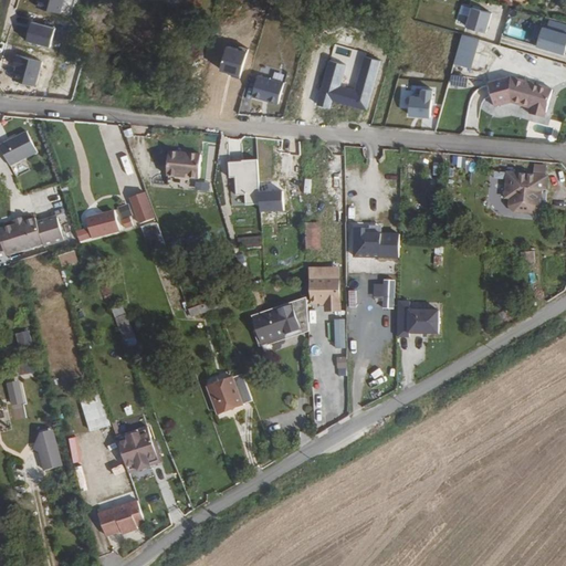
[(467,28),(486,33),(492,13),(472,8),(467,28)]
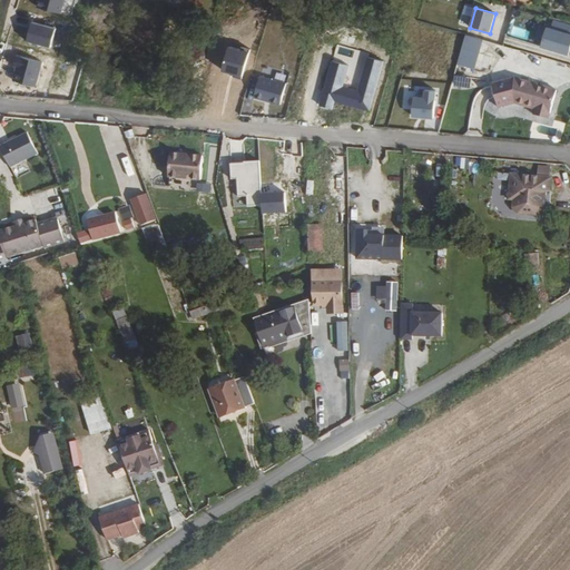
[(541,47),(568,55),(569,48),(569,35),(547,28),(541,47)]
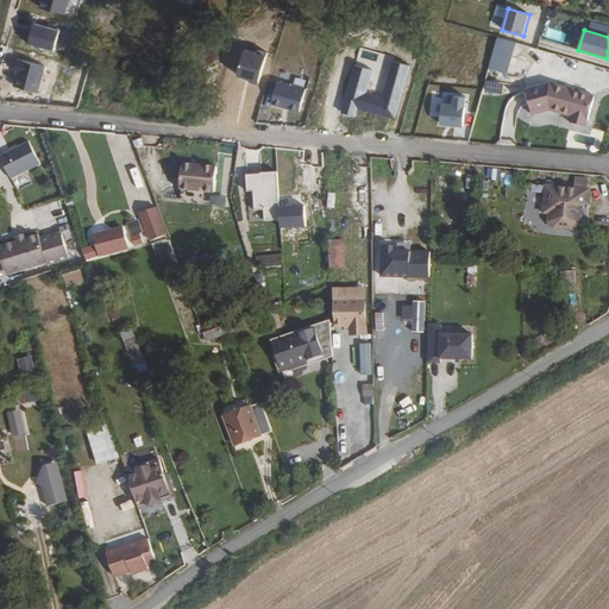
[(506,75),(514,44),(496,38),(488,70),(506,75)]
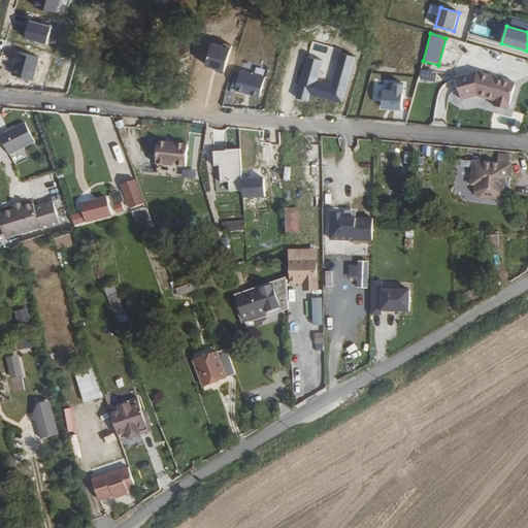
[(223,45),(212,42),(206,64),(217,67),(216,69),(224,71),(231,44),(224,42),(223,45)]
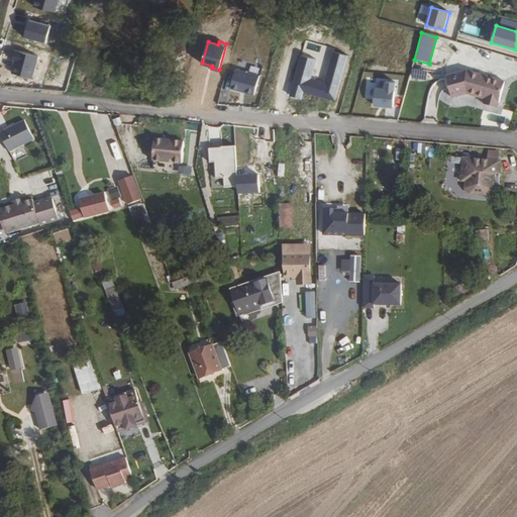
[(33,77),(39,55),(16,48),(14,59),(16,60),(12,71),(33,77)]
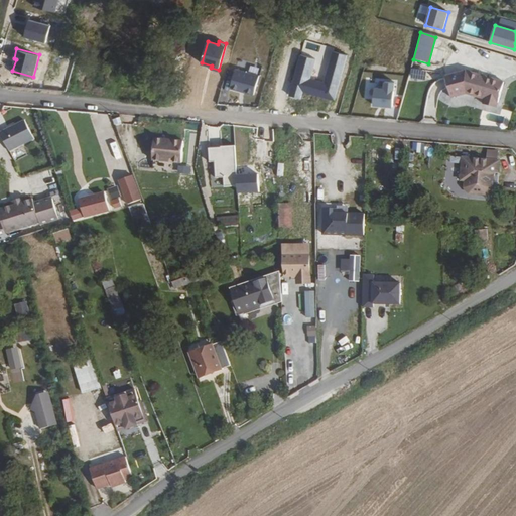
[(299,65),(290,96),(301,99),(303,91),(336,100),(345,66),(331,61),(323,92),(307,88),(313,69),(299,65)]
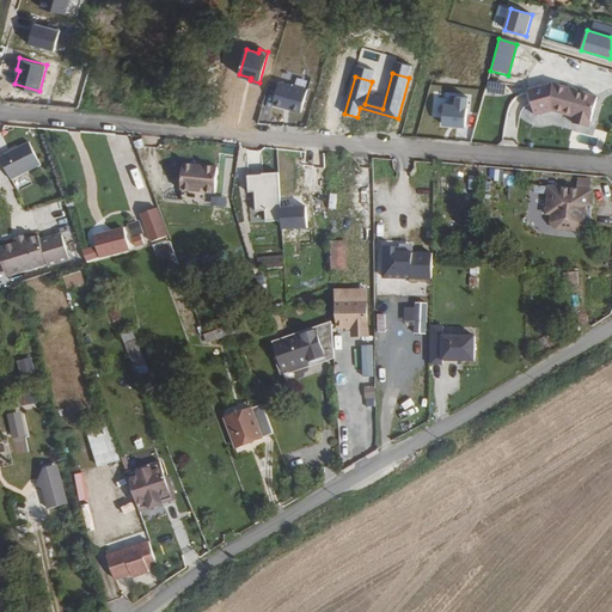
[(301,114),(308,91),(280,83),(274,106),(301,114)]
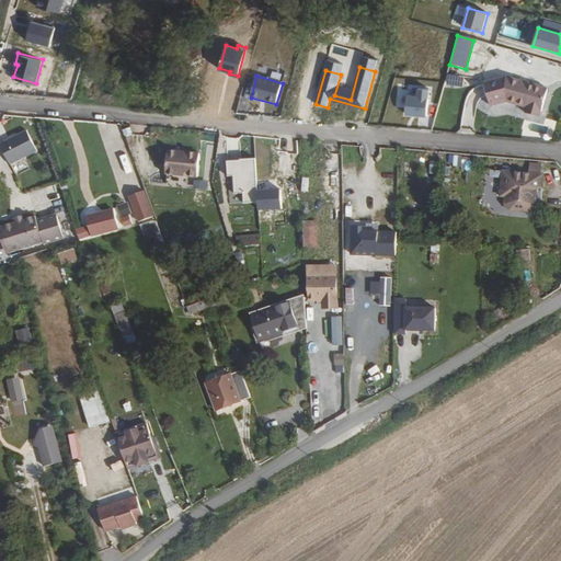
[(462,79),(447,76),(446,81),(461,86),(462,79)]
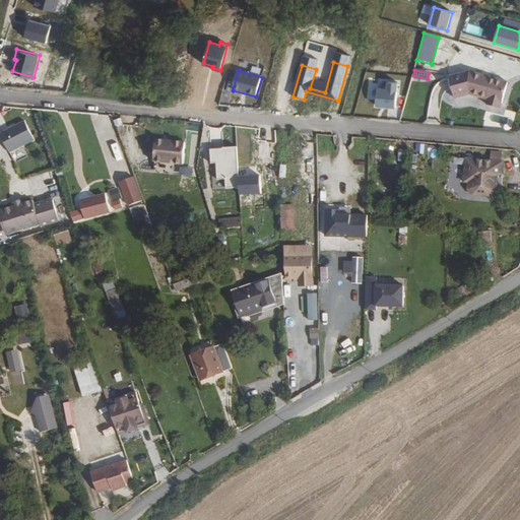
[(501,113),(508,86),(470,75),(450,80),(455,102),(469,98),(489,104),(486,109),(501,113)]
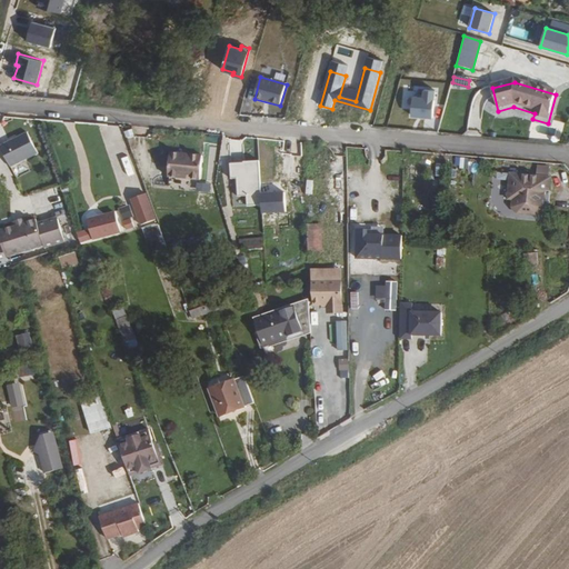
[(409,117),(433,118),(435,91),(420,90),(420,98),(410,98),(409,117)]
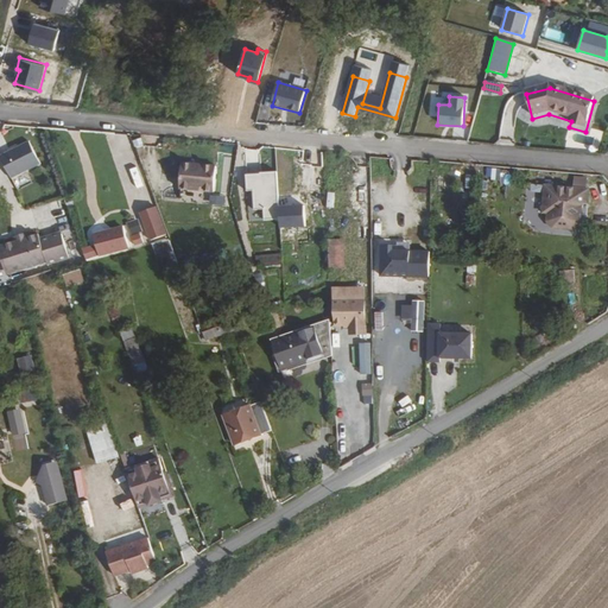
[(0,154),(12,178),(42,163),(30,140),(0,154)]
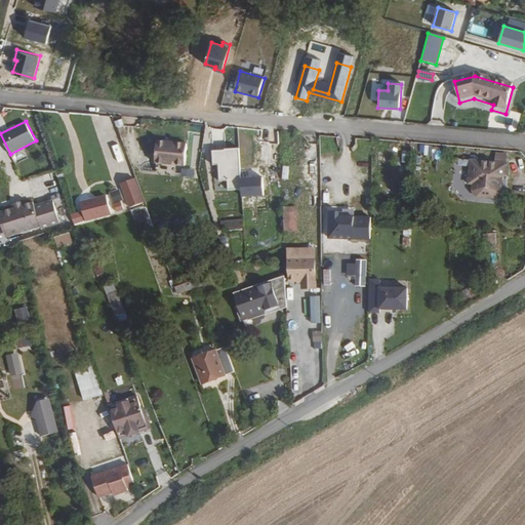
[(185,166),(187,144),(166,143),(166,147),(157,146),(155,164),(185,166)]
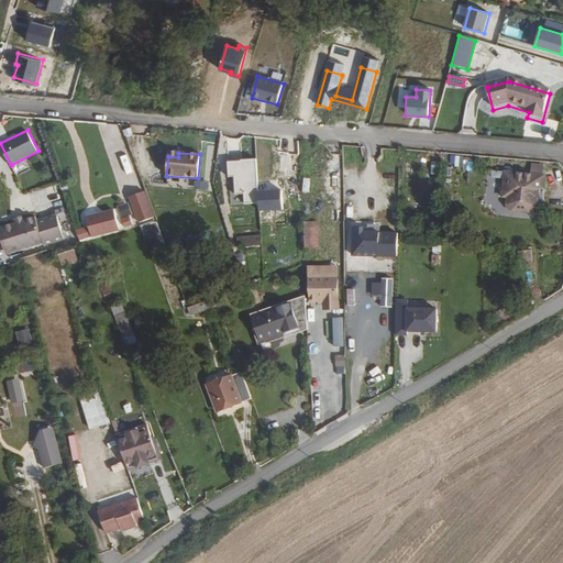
[(453,166),(461,167),(463,156),(454,155),(453,166)]
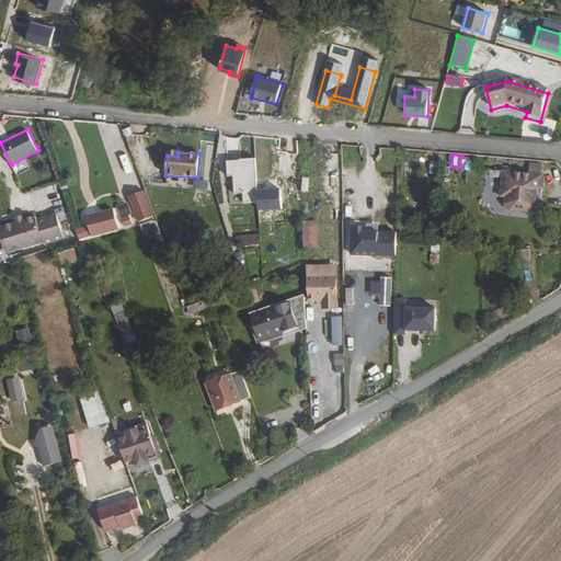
[(256,191),(255,158),(240,159),(240,161),(227,161),(228,176),(233,176),(235,194),(243,193),(243,202),(258,201),(256,191)]
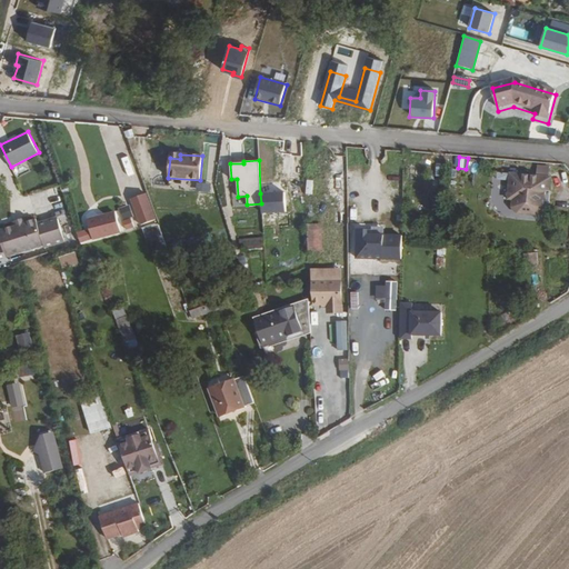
[(520,212),(540,215),(547,209),(548,198),(545,196),(546,190),(552,190),(553,177),(513,172),(510,198),(516,199),(515,207),(520,212)]
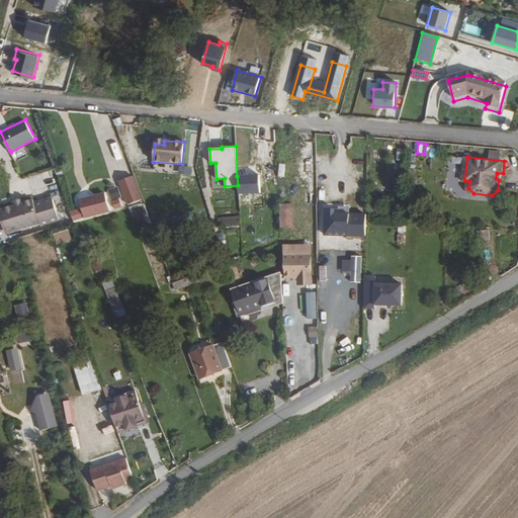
[(178,168),(178,176),(190,176),(190,168),(178,168)]
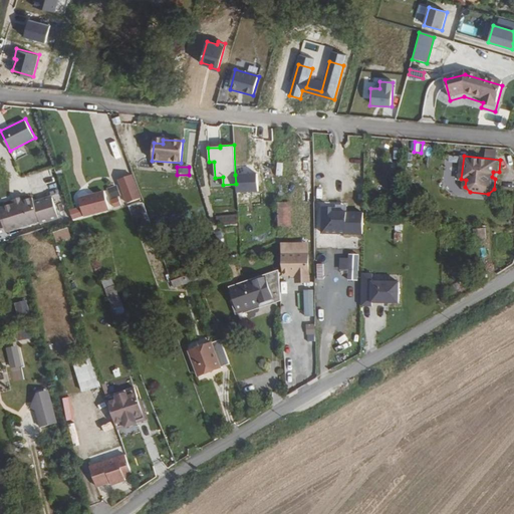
[(256,174),(235,175),(236,184),(236,192),(257,191),(256,174)]
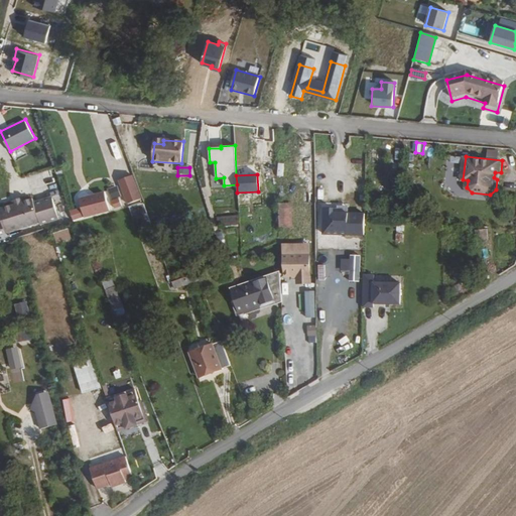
[(140,201),(131,176),(119,181),(127,206),(140,201)]
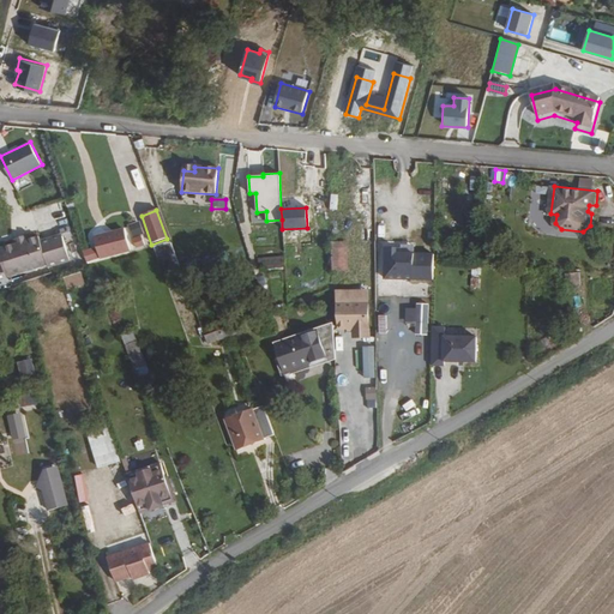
[(130,226),(133,236),(143,234),(138,222),(130,226)]
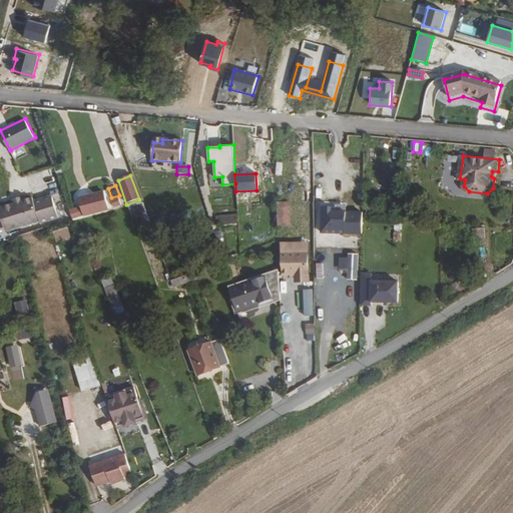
[(89,197),(88,195),(78,198),(82,214),(108,208),(104,193),(89,197)]
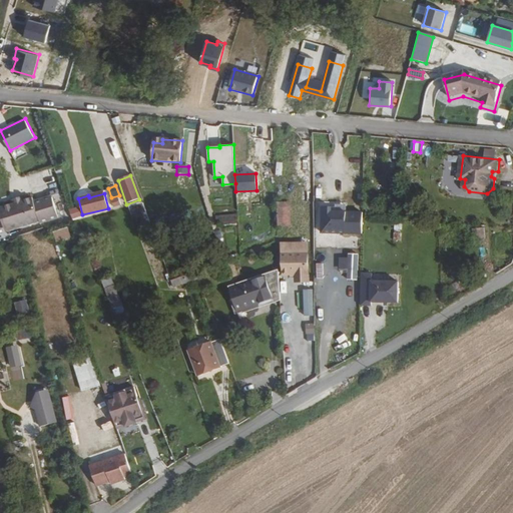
[(3,207),(5,212),(35,203),(33,198),(3,207)]
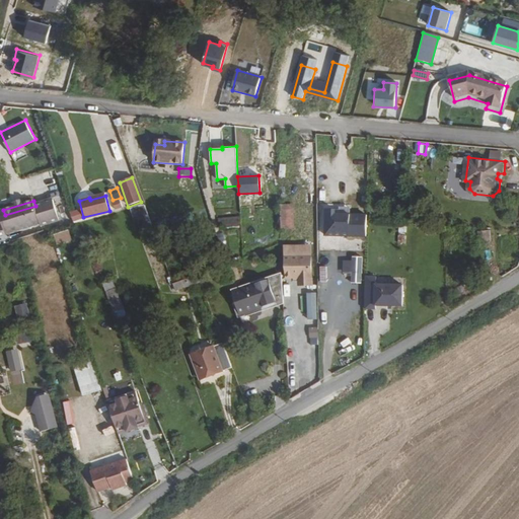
[(54,201),(35,206),(5,215),(12,236),(60,221),(54,201)]
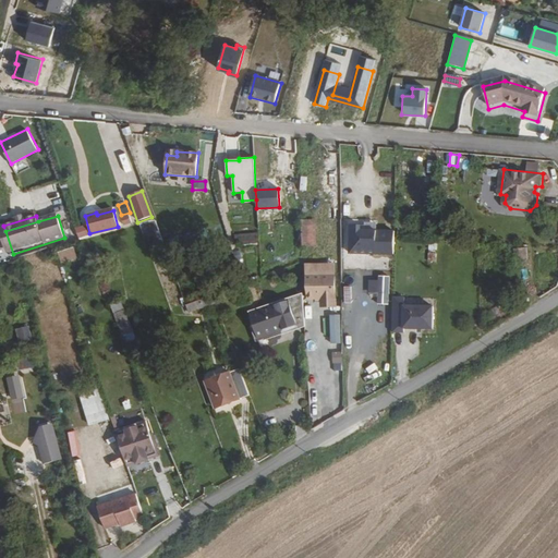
[(130,216),(121,219),(123,227),(133,223),(130,216)]
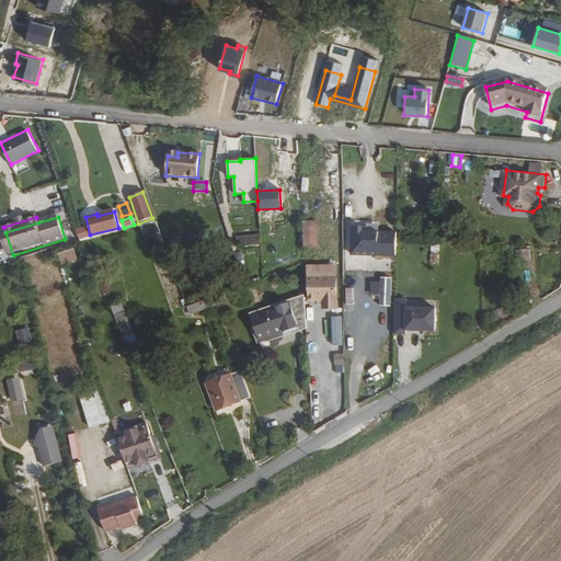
[(316,218),(304,218),(305,245),(316,245),(316,218)]
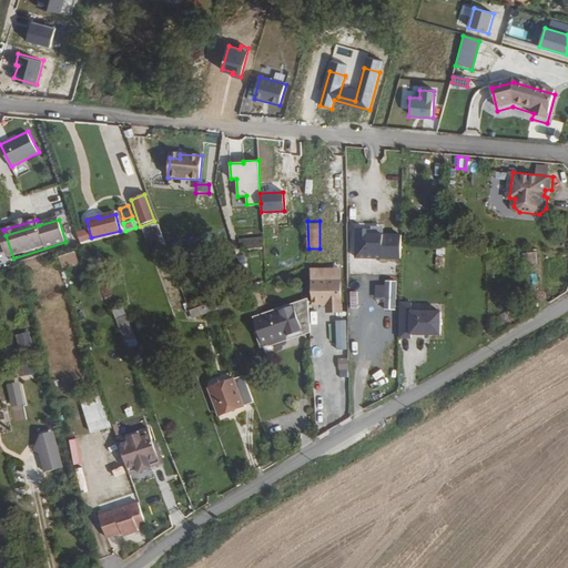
[(163,235),(159,224),(152,226),(155,237),(163,235)]
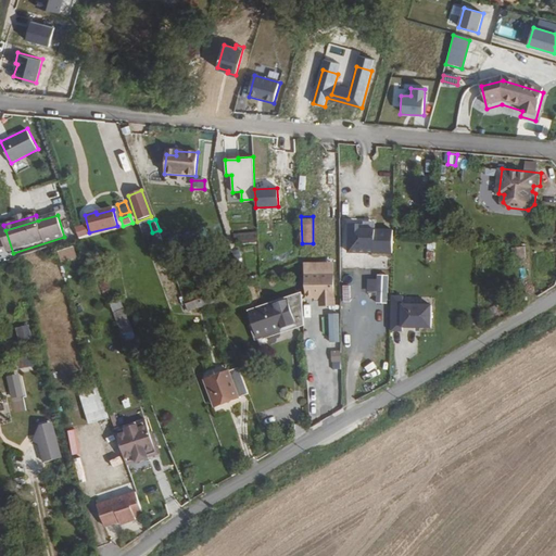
[(81,226),(75,228),(79,237),(85,235),(81,226)]
